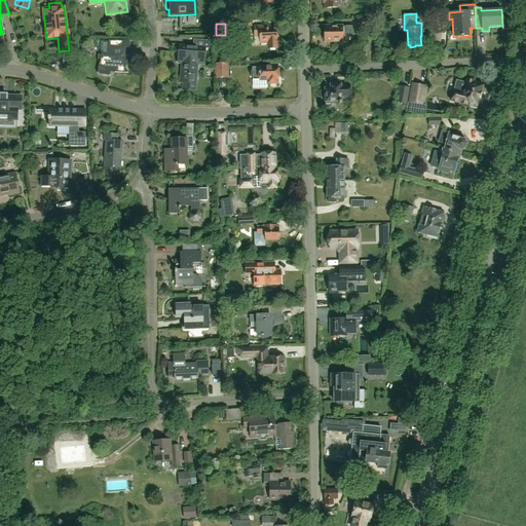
[(267,49),(277,48),(276,28),(268,29),(268,26),(254,27),(254,37),(259,36),(259,44),(267,43),(267,49)]
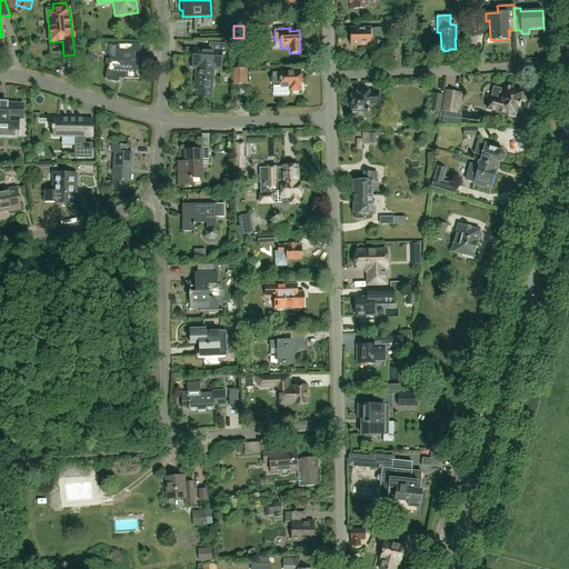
[(381,29),(370,29),(350,29),(350,45),(373,45),(373,36),(381,36),(381,29)]
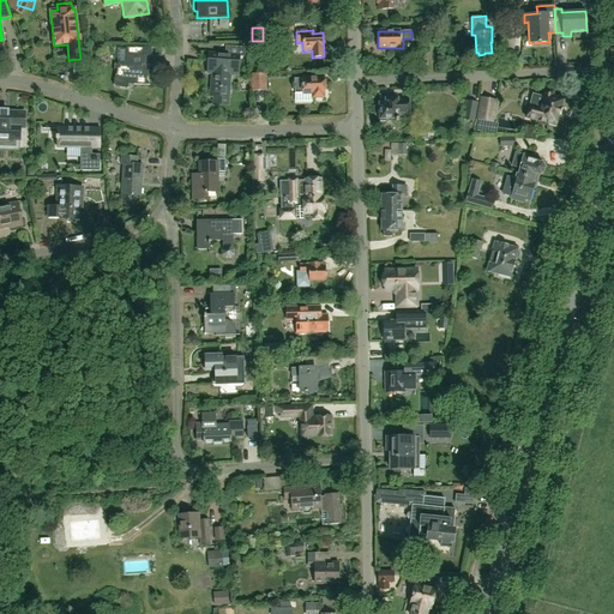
[(144,48),(126,47),(126,64),(118,62),(118,65),(115,64),(115,72),(116,72),(113,85),(114,85),(114,86),(127,89),(127,88),(128,88),(128,84),(146,85),(146,65),(150,65),(150,56),(144,56),(144,48)]
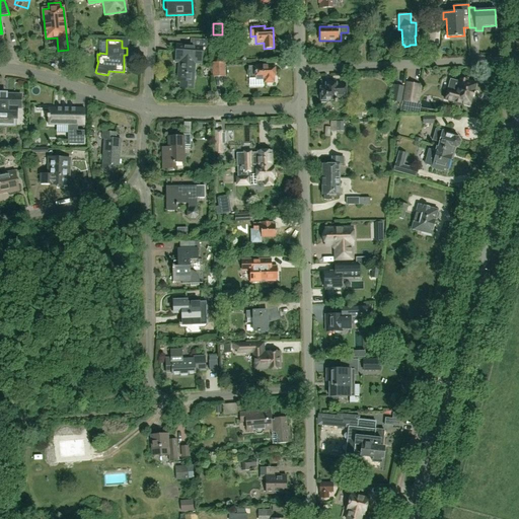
[(191,47),(176,46),(175,61),(180,62),(179,72),(178,72),(177,81),(180,81),(180,87),(193,88),(195,65),(202,65),(203,48),(206,48),(207,41),(191,40),(191,47)]
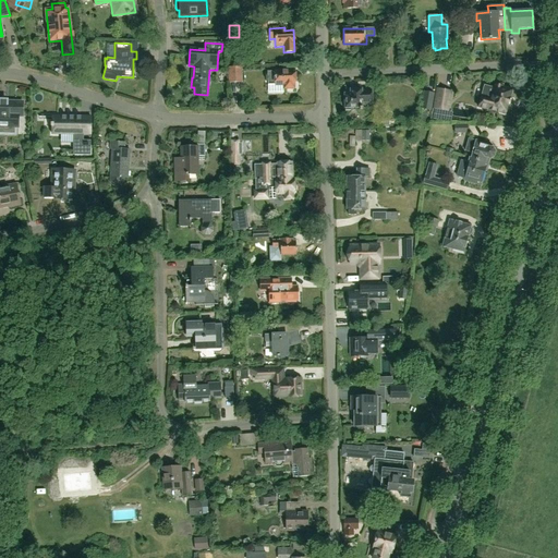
[(228,68),(228,83),(242,83),(242,68),(228,68)]
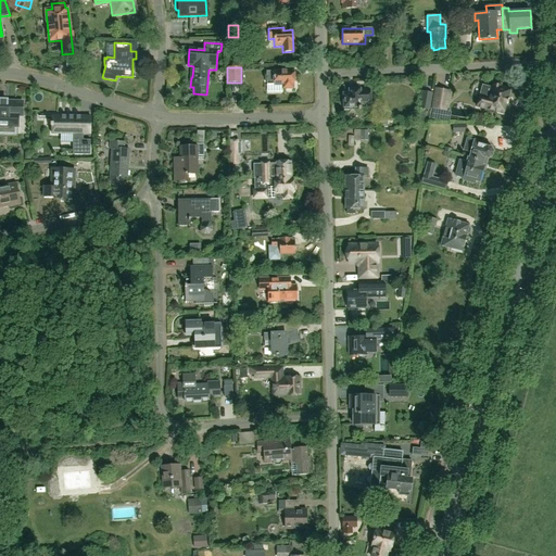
[(275,71),(266,72),(267,85),(267,93),(283,92),(283,88),(292,88),(292,85),(293,85),(293,81),(295,81),(295,73),(292,74),(292,71),(275,71)]
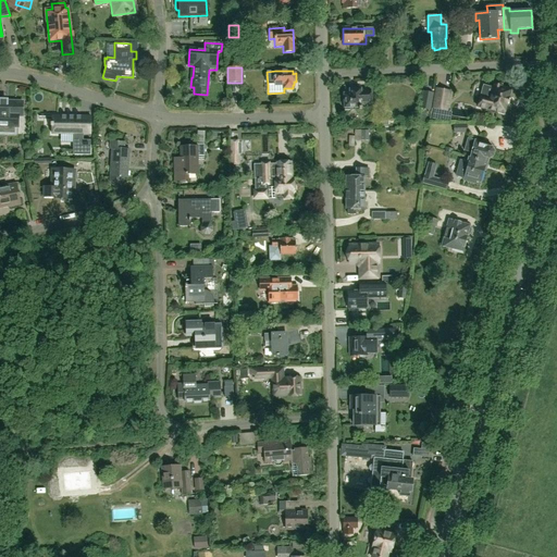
[(503,85),(494,83),(493,88),(483,85),(480,98),(478,108),(486,110),(486,111),(494,113),(495,112),(504,114),(510,89),(502,87),(503,85)]
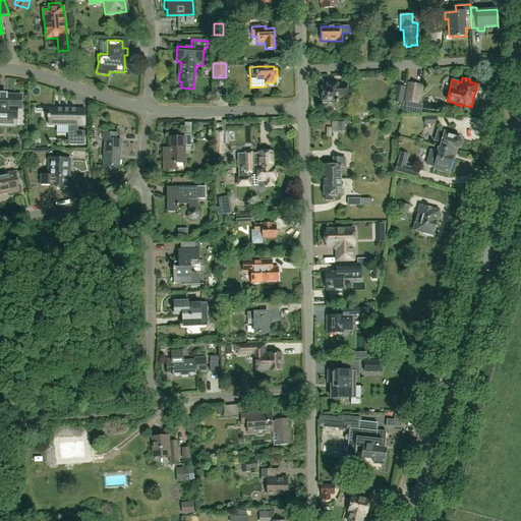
[(405,101),(418,104),(421,85),(408,82),(405,101)]
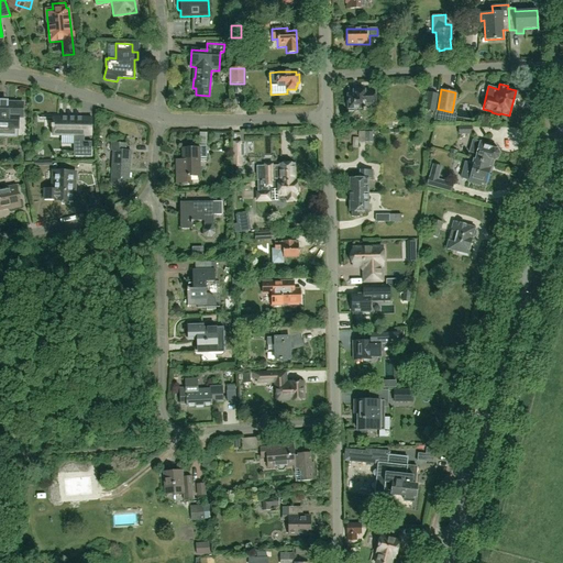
[(353,95),(346,96),(348,110),(365,110),(365,105),(375,105),(375,90),(365,91),(365,90),(353,90),(353,95)]
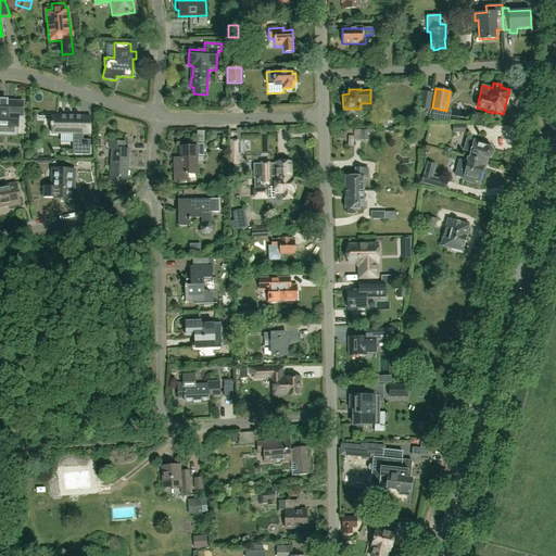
[(428,110),(430,93),(421,92),(419,109),(428,110)]
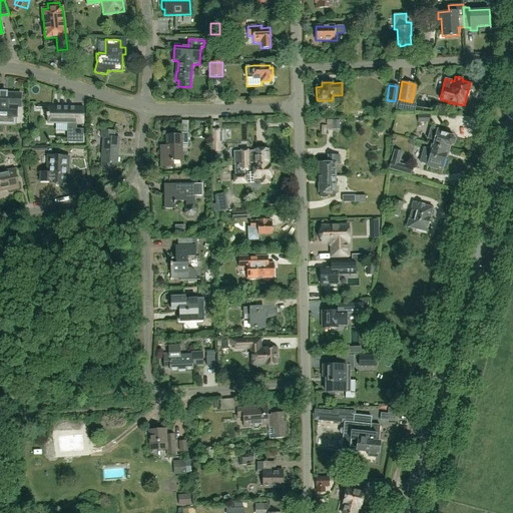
[(0,122),(13,123),(13,117),(16,117),(17,107),(20,107),(21,94),(0,92),(0,122)]
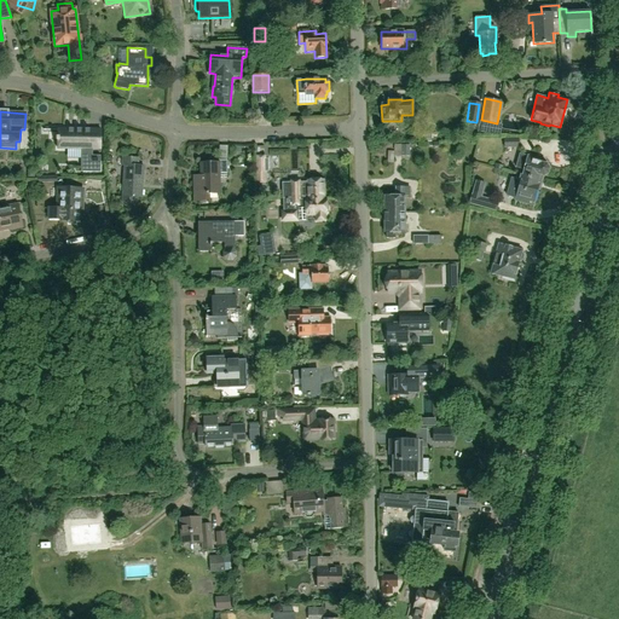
[(53,140),(53,149),(81,149),(80,172),(100,172),(100,156),(92,156),(92,149),(102,150),(102,129),(55,129),(53,137),(52,140),(53,140)]
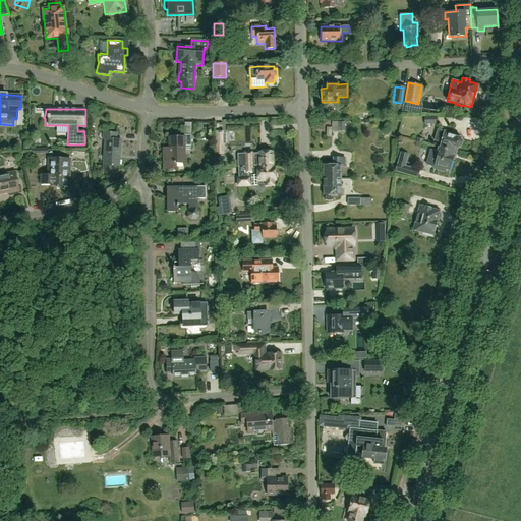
[(424,125),(437,124),(437,116),(423,116),(424,125)]
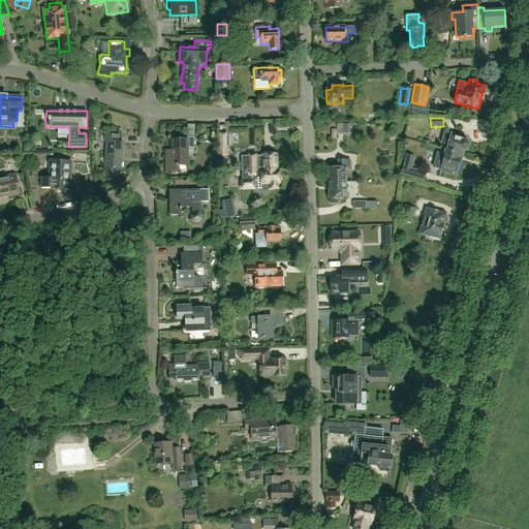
[(228,131),(230,144),(237,144),(235,130),(228,131)]
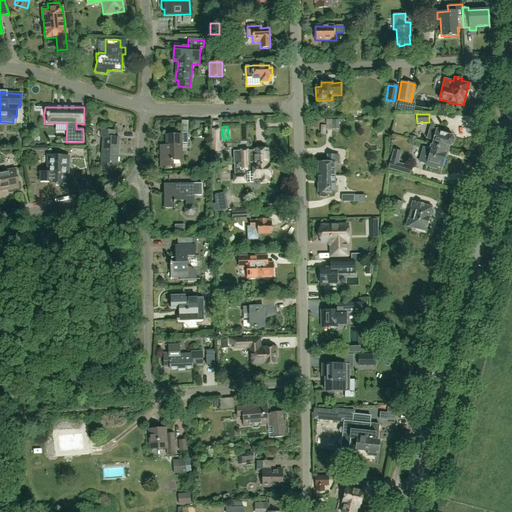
[(433,141),(432,145),(448,149),(449,145),(453,144),(454,140),(452,136),(450,136),(451,133),(436,129),(429,127),(426,139),(433,141)]
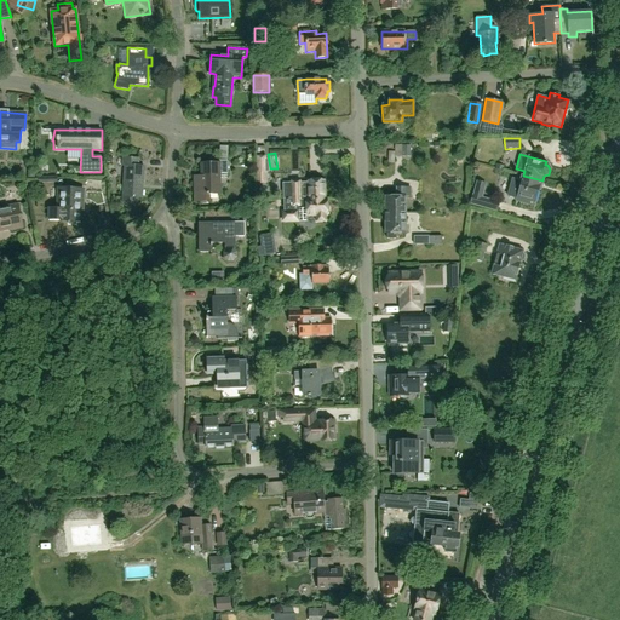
[(264,155),(256,155),(257,181),(265,181),(265,170),(268,170),(268,158),(264,158),(264,155)]
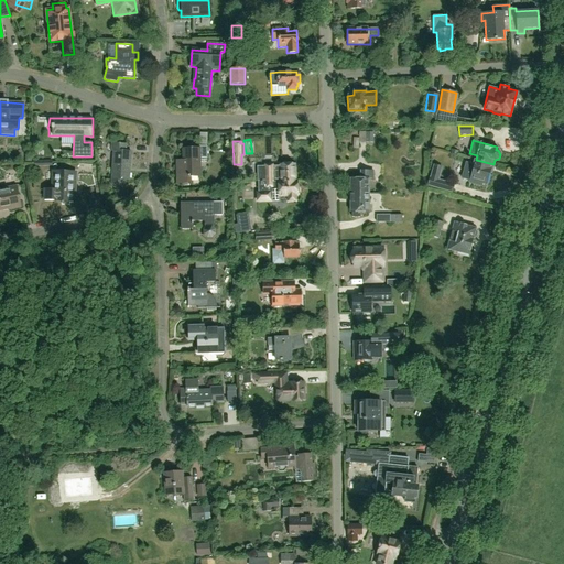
[(125,181),(125,180),(129,181),(131,151),(126,151),(126,144),(111,143),(111,151),(114,151),(111,180),(112,183),(114,185),(116,186),(118,187),(120,187),(122,185),(125,184),(125,181)]
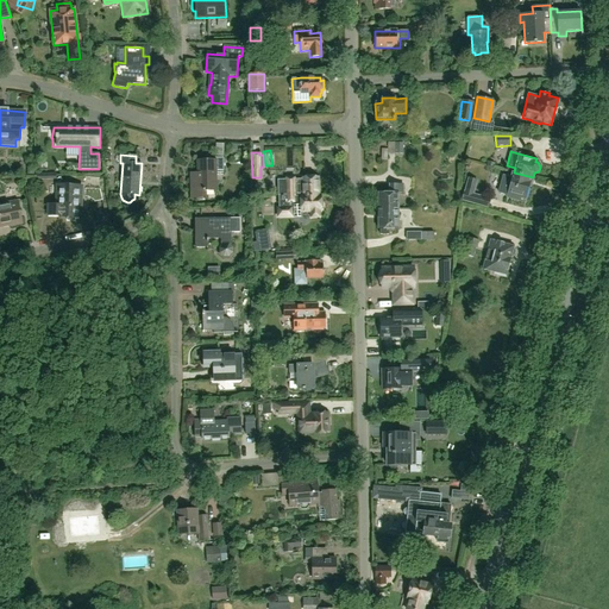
[(217,190),(217,171),(224,171),(224,157),(215,158),(215,159),(198,161),(198,175),(190,175),(190,199),(206,199),(206,192),(217,190)]
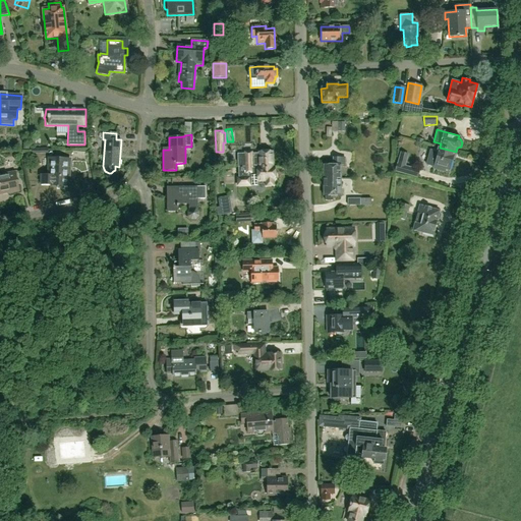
[(429,150),(425,165),(433,167),(433,169),(445,172),(446,170),(449,171),(452,160),(454,160),(456,153),(440,148),(438,147),(437,152),(429,150)]
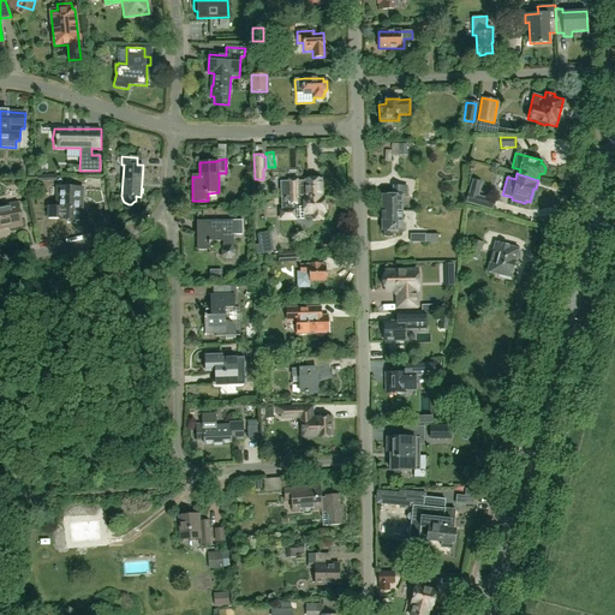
[(113,185),(113,174),(101,174),(101,185),(113,185)]
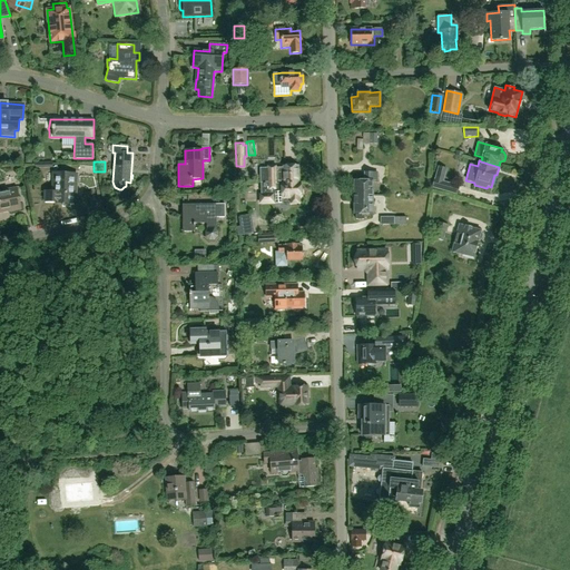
[(261,183),(300,183),(298,166),(295,166),(295,165),(285,165),(285,166),(282,166),(282,173),(276,173),(276,167),(267,167),(267,168),(259,168),(261,177),(261,183)]
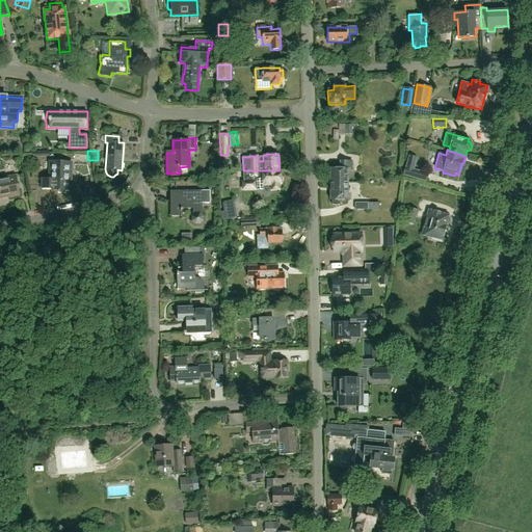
[(72,163),(49,161),(49,179),(42,179),(42,189),(58,190),(58,193),(65,193),(65,190),(68,190),(69,179),(71,179),(72,163)]
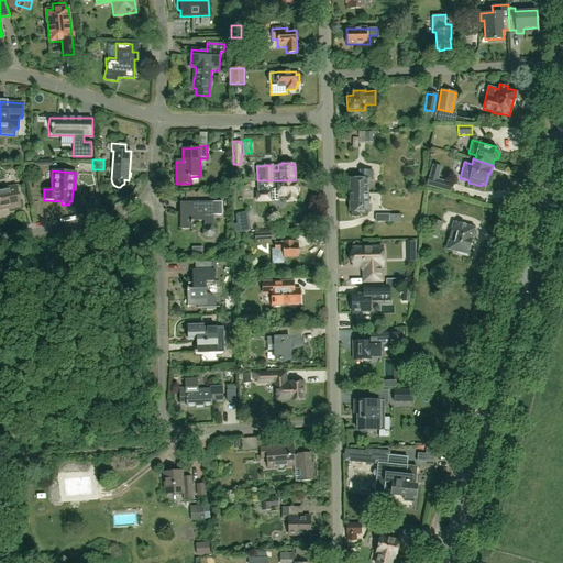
[(360,179),(350,179),(350,196),(360,196),(360,192),(368,192),(368,180),(374,180),(374,170),(360,170),(360,179)]
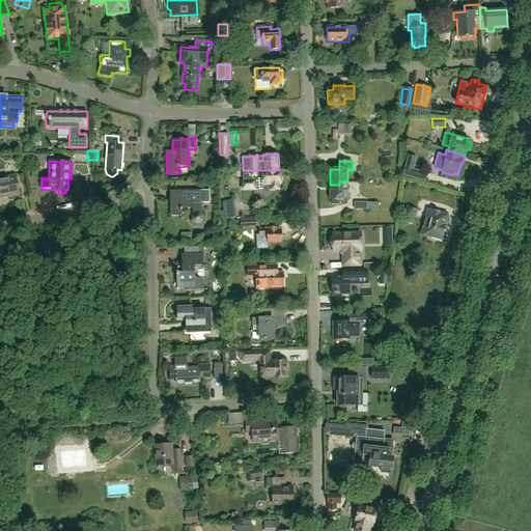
[(407,161),(402,174),(414,178),(417,170),(413,169),(415,163),(407,161)]
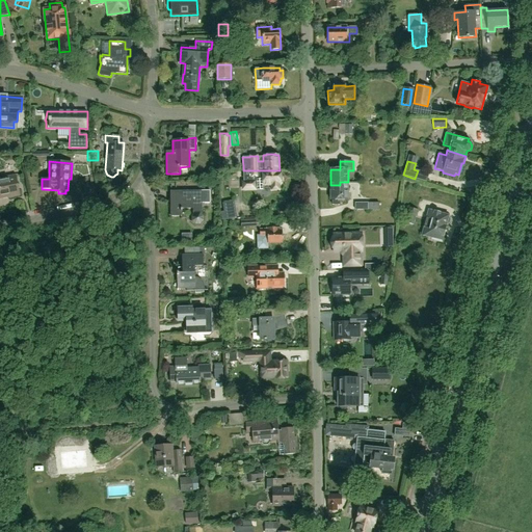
[(280,170),(243,170),(243,178),(243,181),(241,181),(242,191),(263,190),(263,186),(270,186),(271,190),(280,190),(280,186),(280,182),(281,182),(281,174),(280,174),(280,170)]
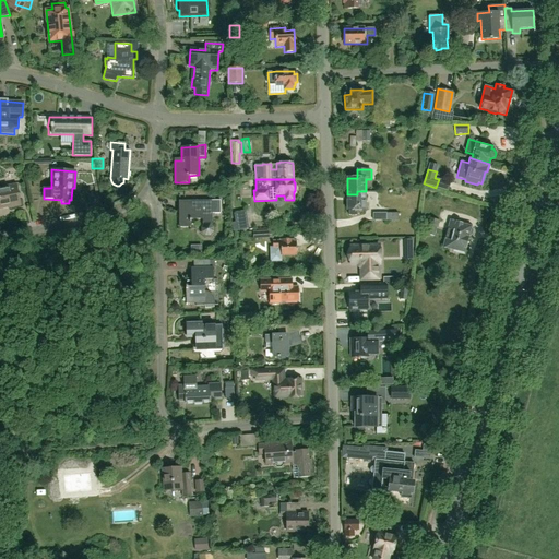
[(0,207),(10,206),(10,207),(21,205),(16,185),(0,187),(0,207)]
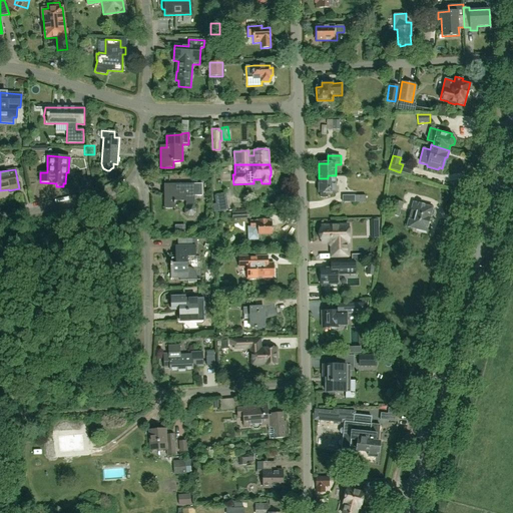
[(328,175),(328,178),(319,178),(319,193),(320,193),(320,197),(327,197),(328,193),(336,193),(336,175),(328,175)]
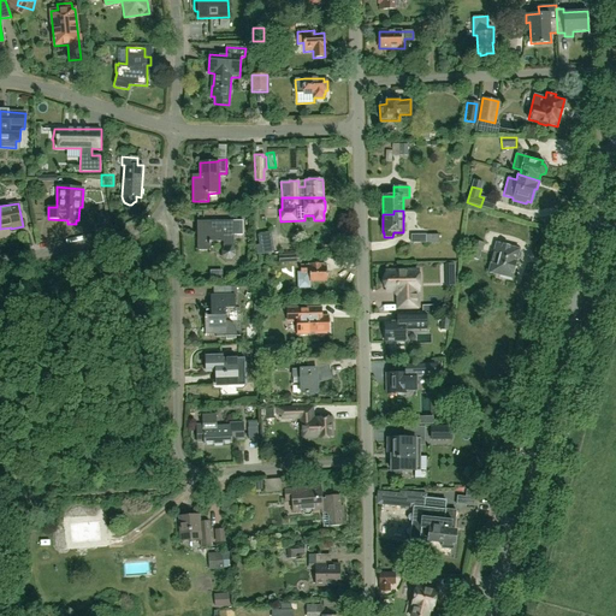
[(197,221),(197,250),(209,250),(209,242),(223,242),(223,249),(221,250),(221,256),(226,261),(231,261),(236,256),(236,250),(234,249),(234,236),(243,236),(243,221),(234,221),(197,221)]
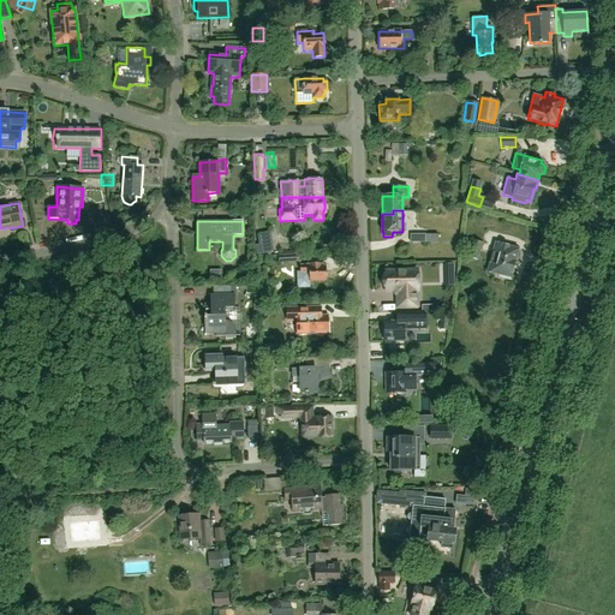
[(478,261),(483,243),(473,240),(469,258),(478,261)]
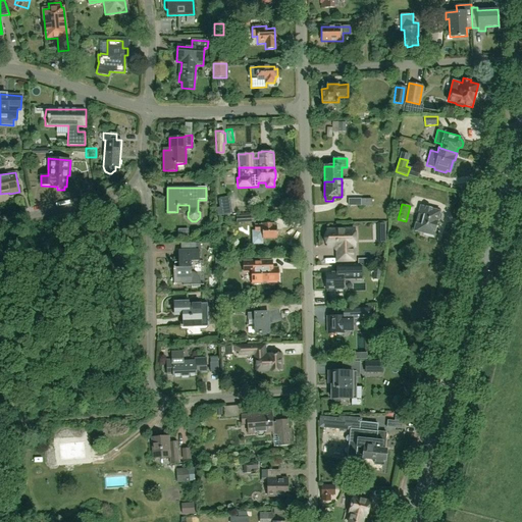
[(217,216),(232,214),(231,206),(216,208),(217,216)]
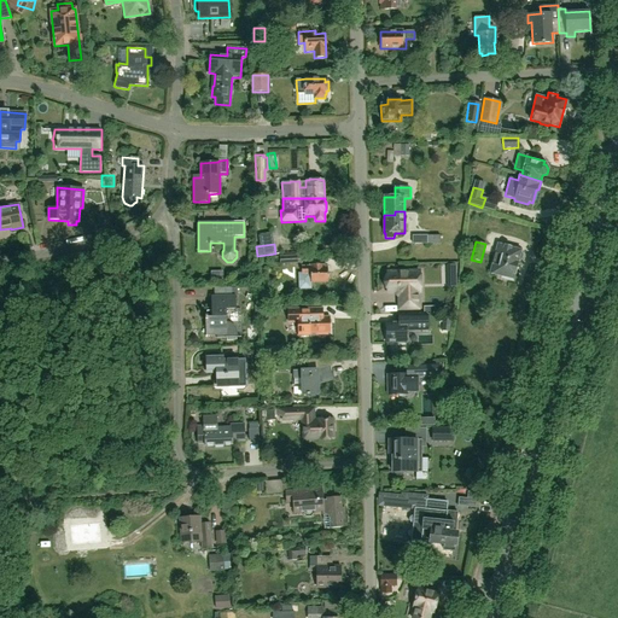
[(513,281),(514,275),(522,250),(497,244),(490,273),(502,277),(501,278),(513,281)]
